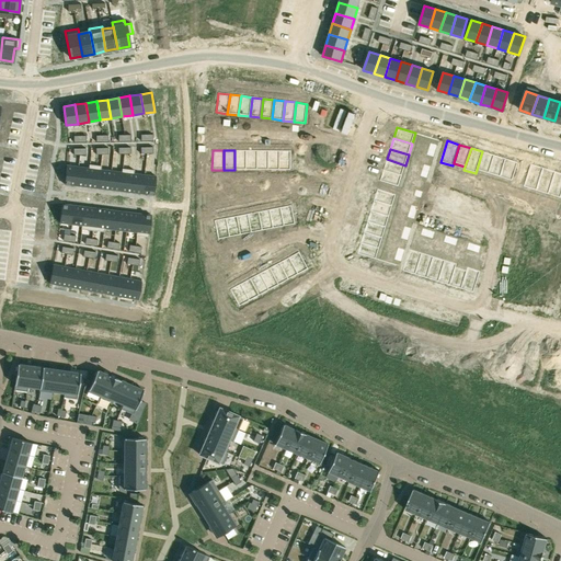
[(235,150),(235,170),(245,170),(245,150),(235,150)]
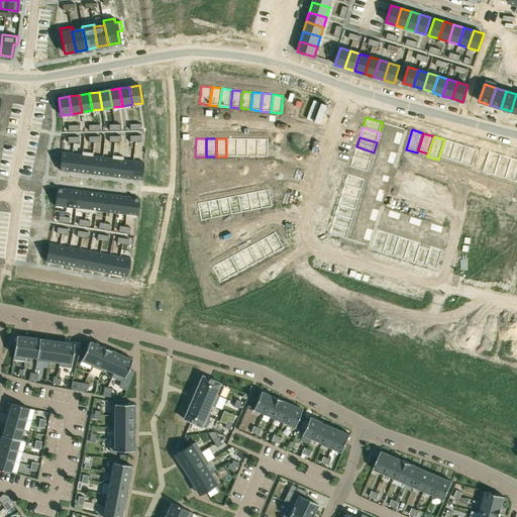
[(226,138),(226,157),(236,157),(236,138),(226,138)]
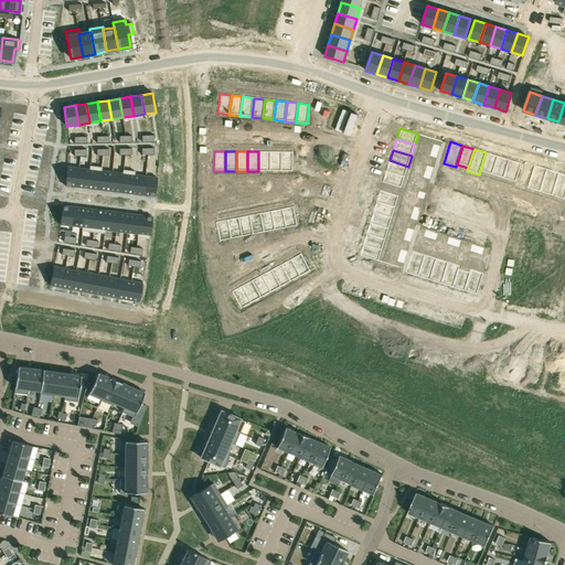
[(258,151),(258,171),(269,171),(269,152),(258,151)]
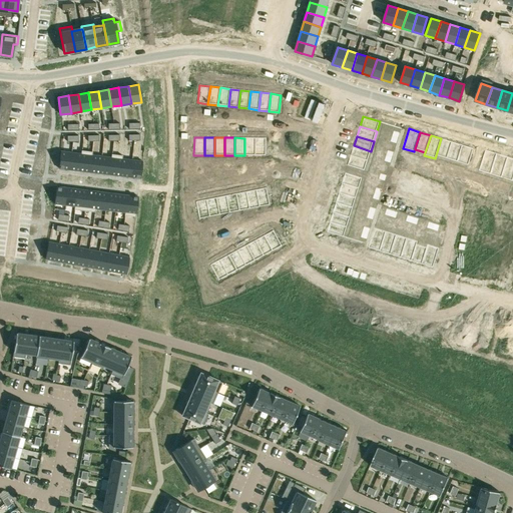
[(244,138),(244,155),(254,155),(255,138),(244,138)]
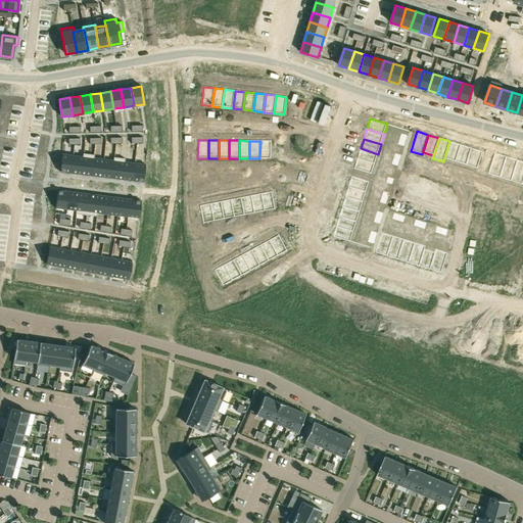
[(260,141),(259,158),(271,158),(271,141),(260,141)]
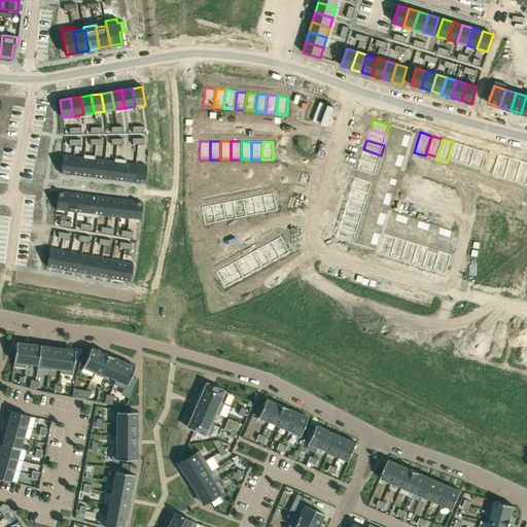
[(453,142),(448,160),(458,163),(464,145),(453,142)]
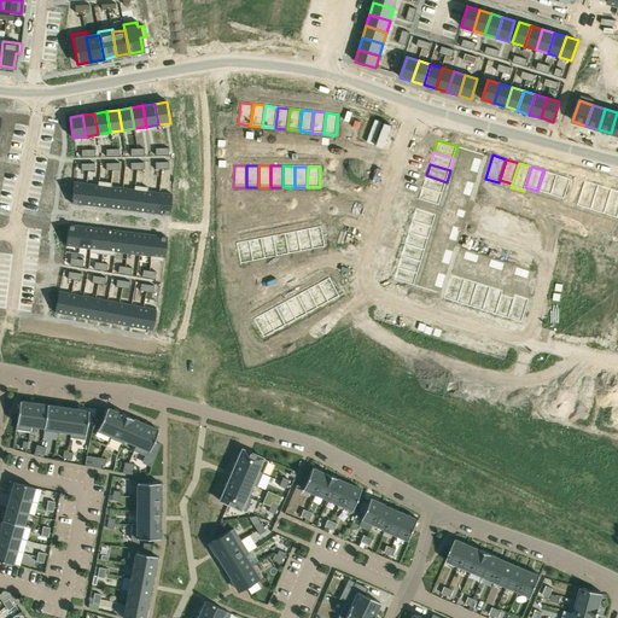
[(544,170),(537,191),(551,194),(557,175),(544,170)]
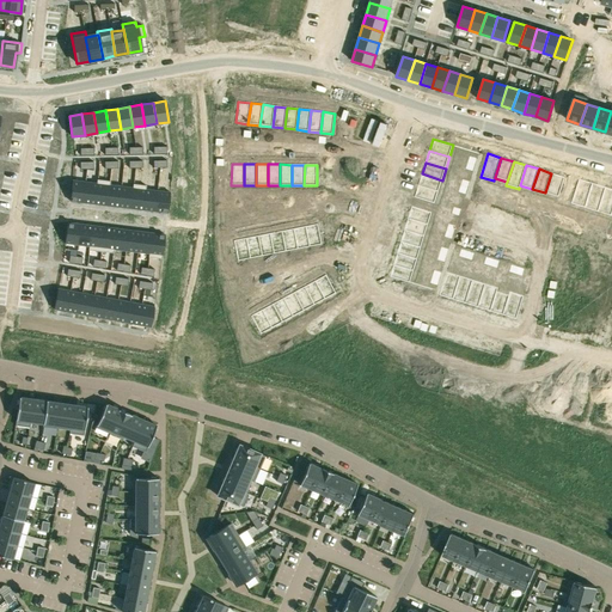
[(422,173),(418,185),(439,191),(442,181),(422,173)]
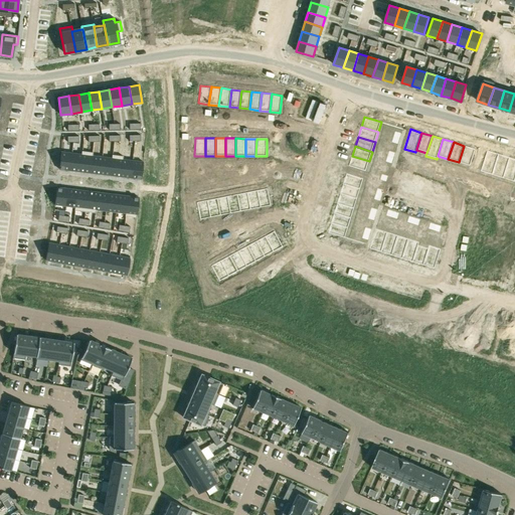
[(464,146),(459,162),(470,166),(475,149),(464,146)]
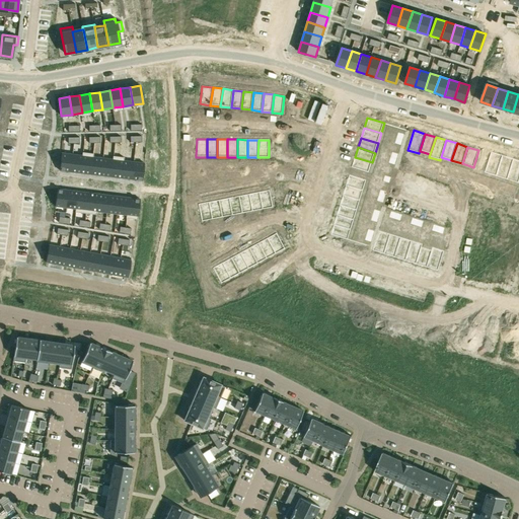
[(82,155),(80,173),(90,174),(92,156),(93,156),(93,153),(82,152),(82,155)]
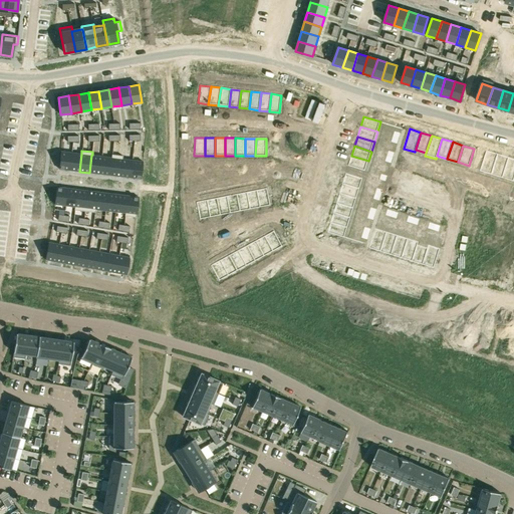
[(486,151),(481,168),(492,172),(498,154),(486,151)]
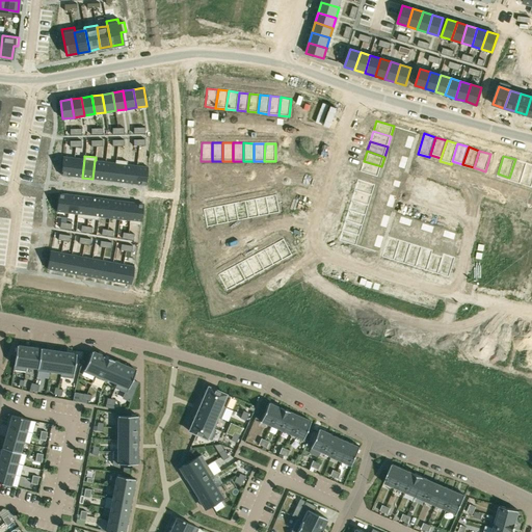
[(63,157),(61,175),(72,176),(74,158),(63,157)]
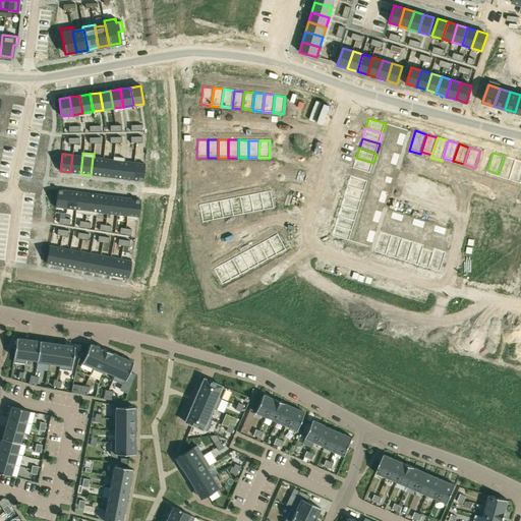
[(72,155),(70,172),(80,174),(82,156),(72,155)]
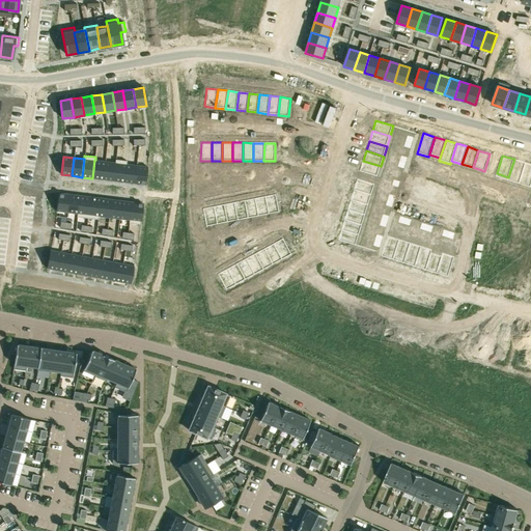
[(514,159),(508,177),(520,180),(525,162),(514,159)]
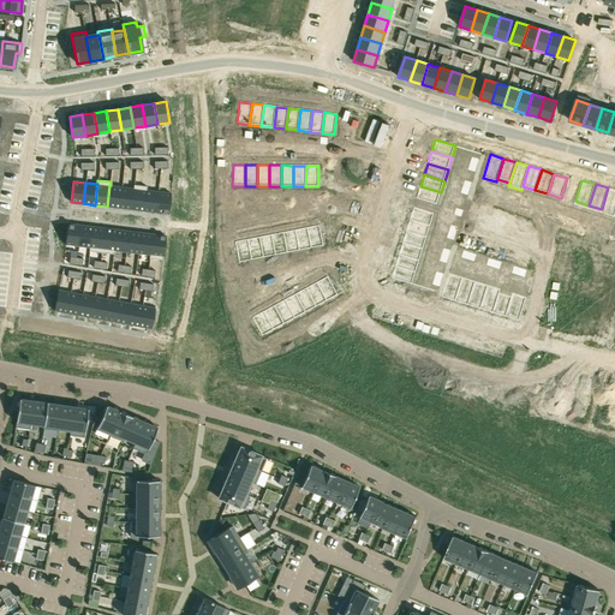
[(109,185),(107,207),(119,208),(121,187),(111,185),(109,185)]
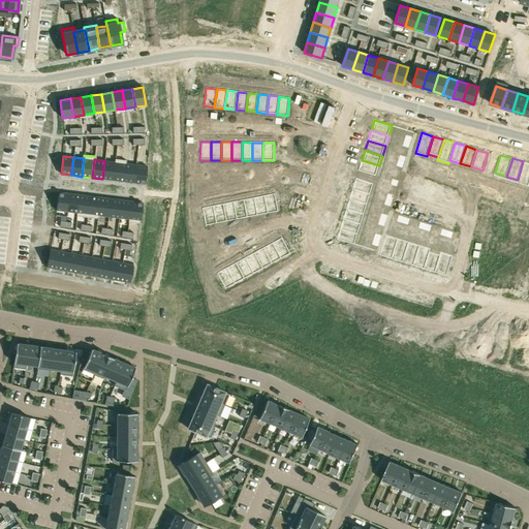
[(115,162),(113,180),(123,182),(125,163),(126,163),(126,160),(115,159),(115,162)]
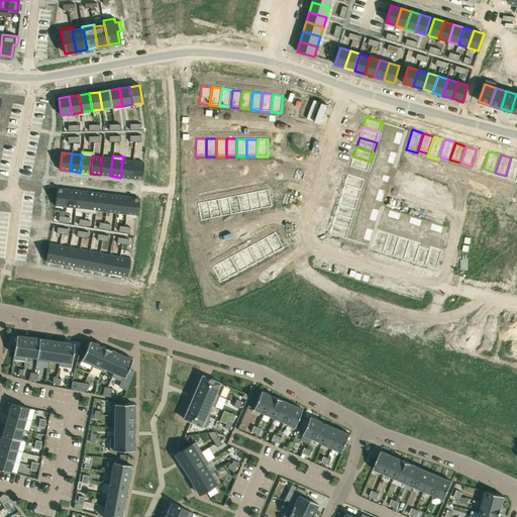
[(353,157),(350,167),(367,172),(371,162),(353,157)]
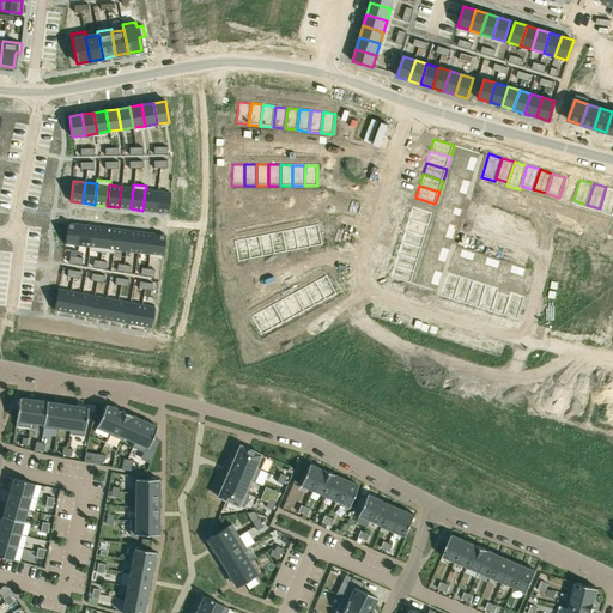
[(121,187),(119,207),(131,208),(133,188),(121,187)]
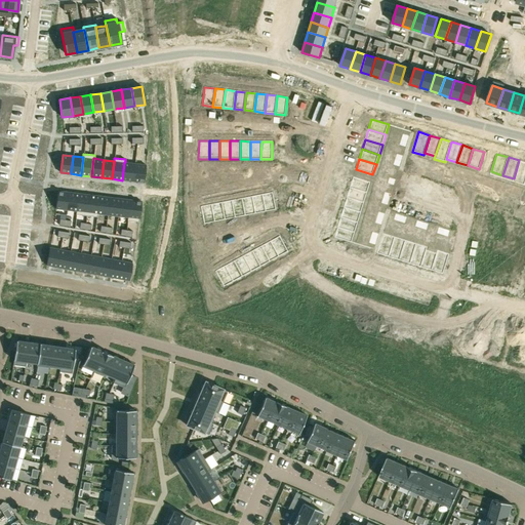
[(524,162),(519,160),(514,178),(524,183),(524,182),(524,162)]
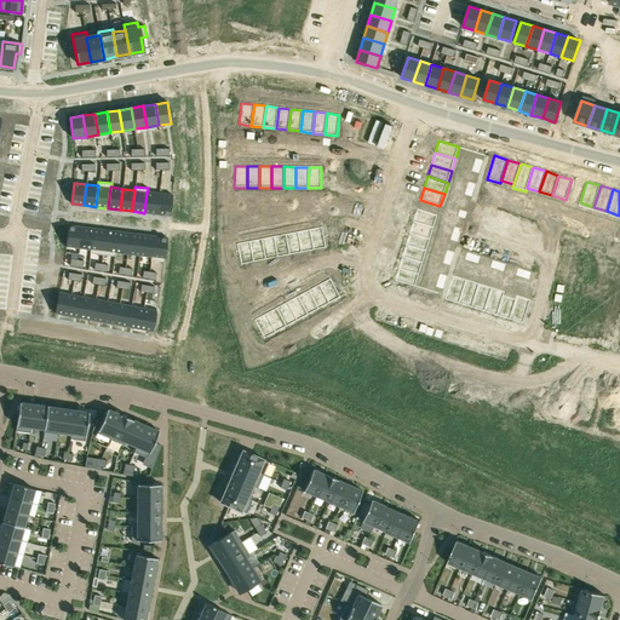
[(147,191),(144,213),(156,214),(159,193),(148,191),(147,191)]
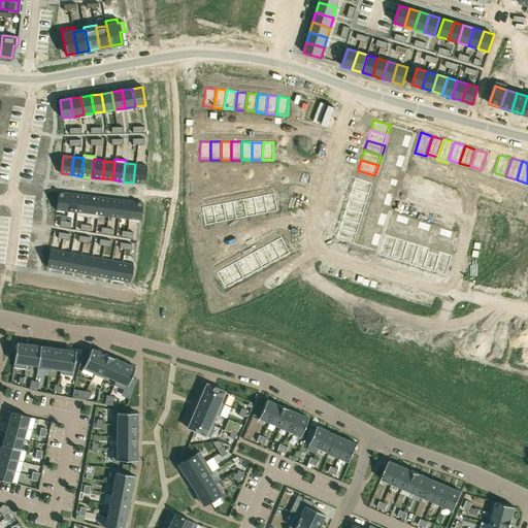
[(135,164),(133,183),(144,184),(146,166),(135,164)]
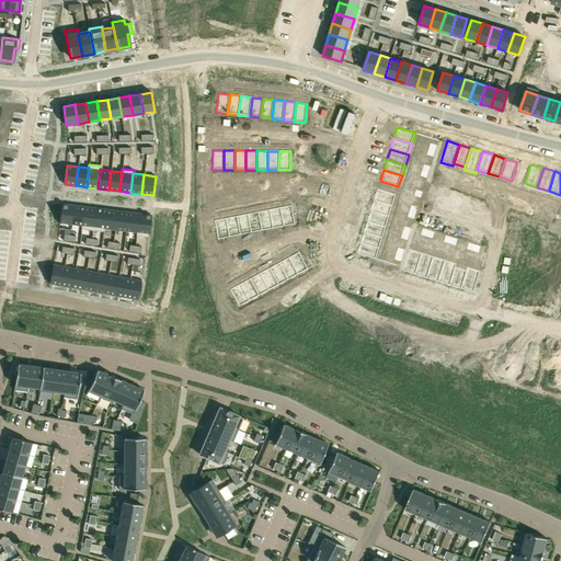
[(377,190),(374,201),(392,206),(396,195),(377,190)]
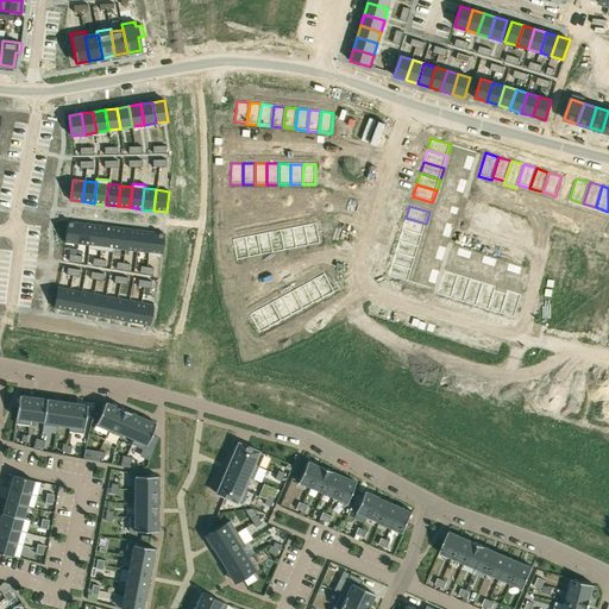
[(406,218),(402,228),(422,234),(426,224),(406,218)]
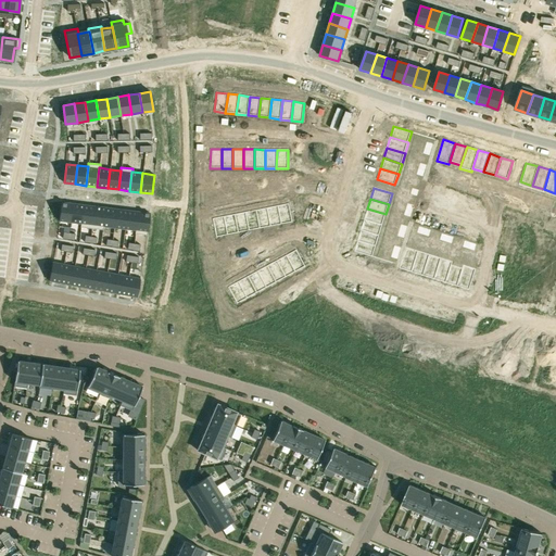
[(62,202),(59,220),(71,223),(73,203),(62,202)]
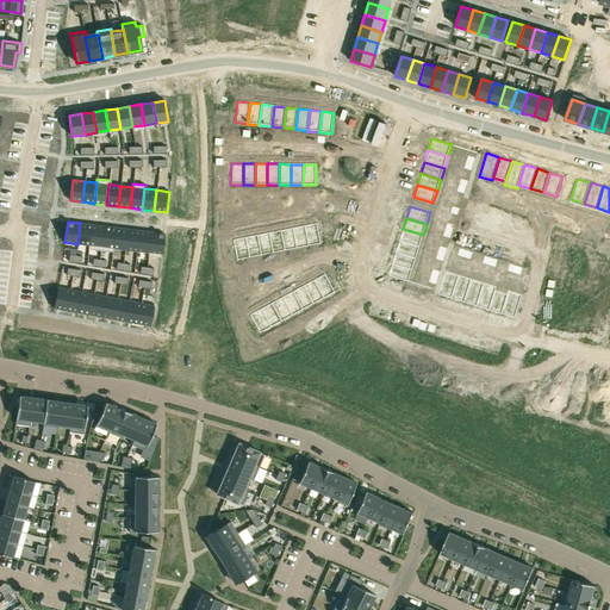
[(80,223),(78,244),(88,246),(89,246),(92,225),(80,223)]
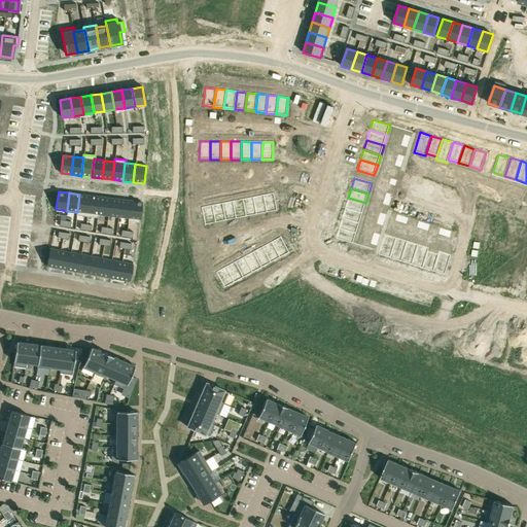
[(274,192),(262,195),(267,213),(277,211),(274,192)]
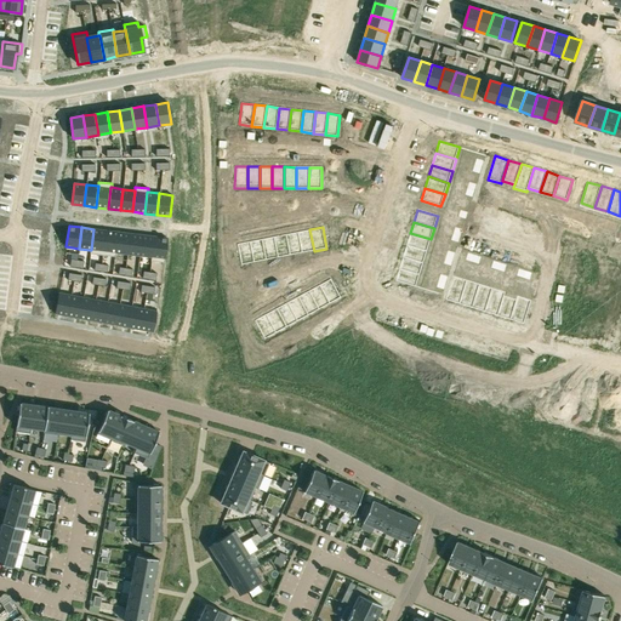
[(90,250),(90,254),(102,255),(106,231),(93,229),(91,250),(90,250)]
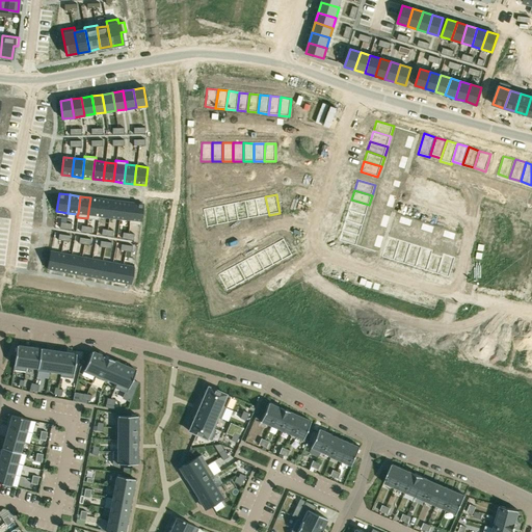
[(265,196),(255,198),(259,217),(269,215),(265,196)]
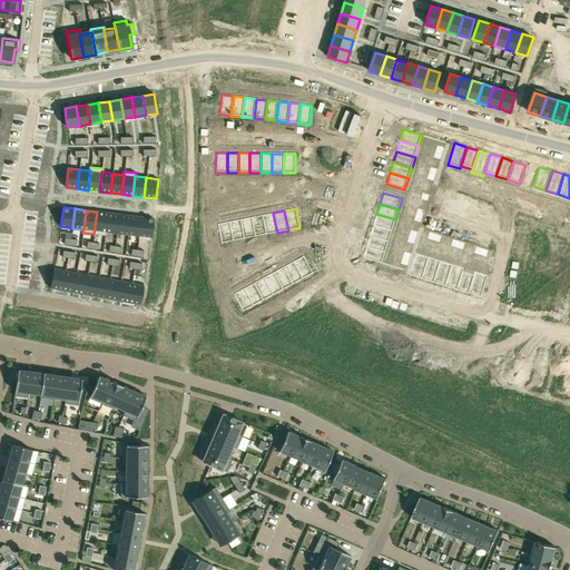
[(97,212),(94,234),(106,236),(106,232),(108,213),(97,212)]
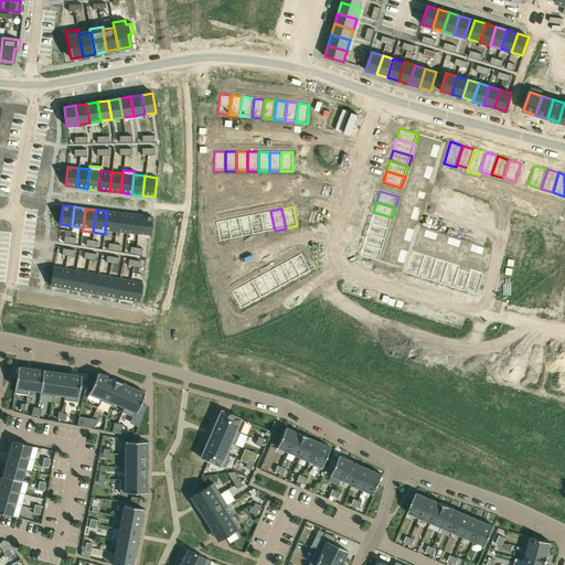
[(107,211),(105,230),(116,232),(118,212),(107,211)]
